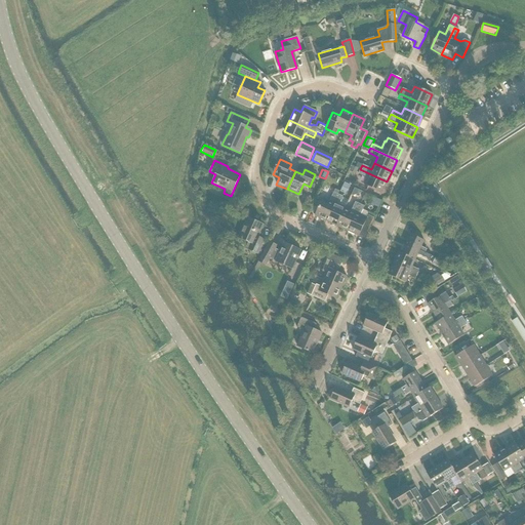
[(381,193),(387,182),(360,169),(359,171),(358,173),(367,178),(364,185),(381,193)]
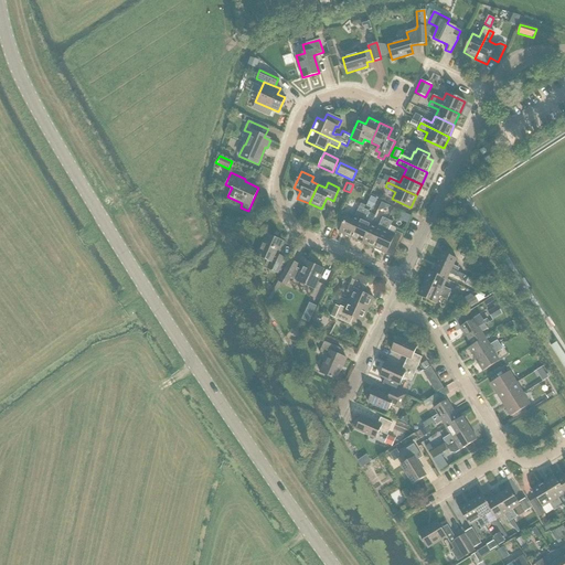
[(370,198),(366,206),(372,209),(375,201),(370,198)]
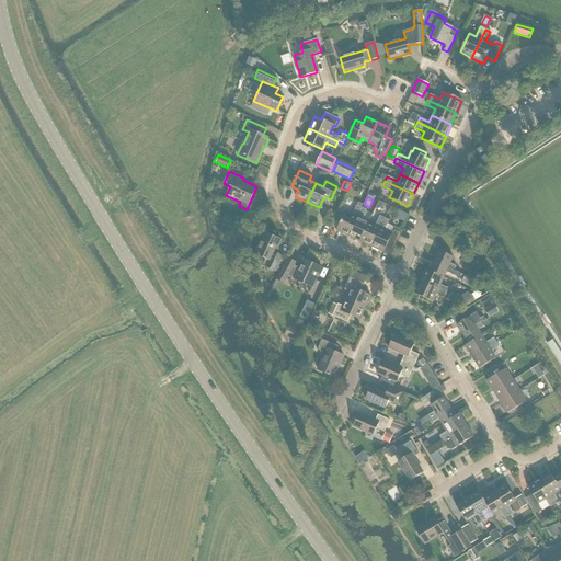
[(345,212),(336,231),(347,237),(361,208),(356,206),(352,215),(345,212)]
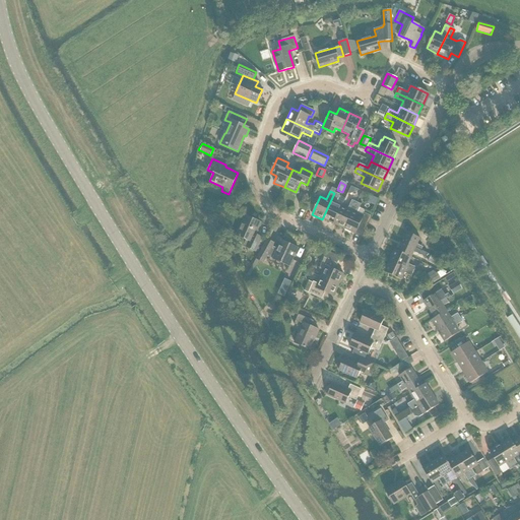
[(322,219),(333,224),(341,206),(335,203),(339,195),(334,193),(322,219)]
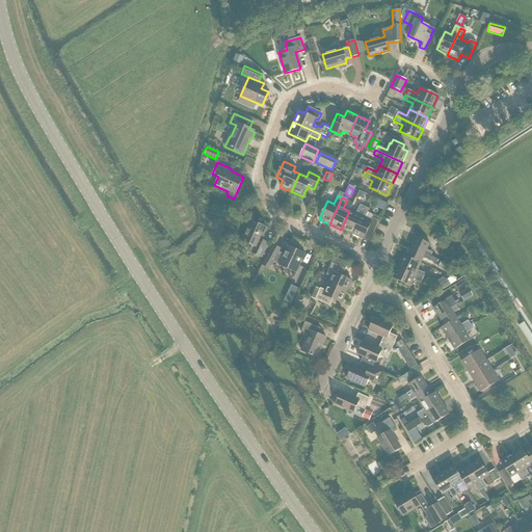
[(377,201),(375,207),(383,210),(387,204),(377,201)]
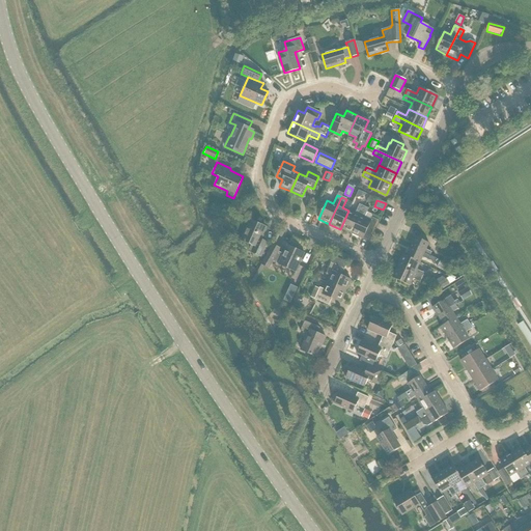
[(351,233),(363,206),(359,204),(355,214),(348,211),(340,229),(351,233)]
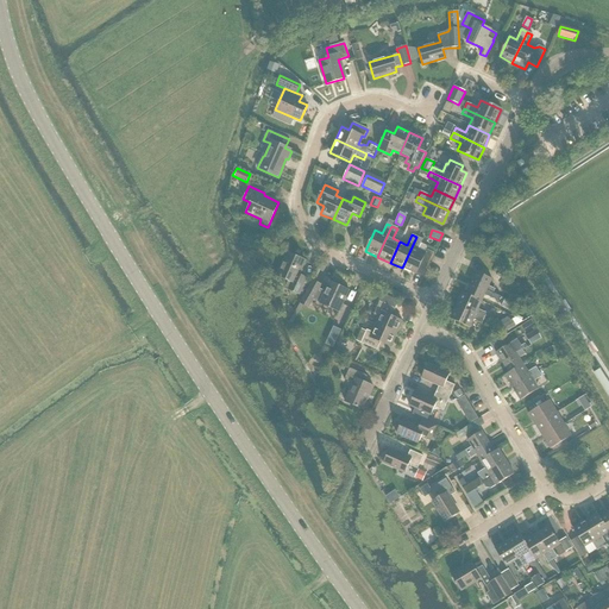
[(416,237),(402,268),(415,274),(416,274),(422,276),(433,252),(426,250),(424,252),(418,250),(422,239),(416,237)]
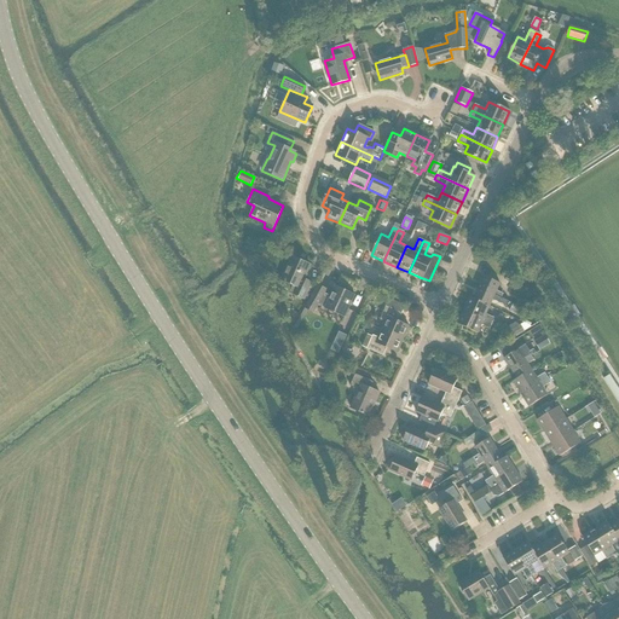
[(304,300),(311,283),(304,279),(310,266),(291,258),(282,281),(293,285),(289,293),(304,300)]
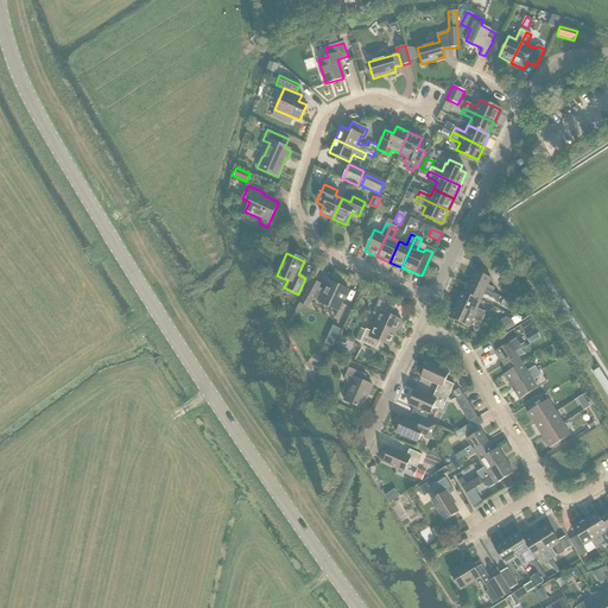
[(470,283),(492,293),(494,289),(487,286),(491,279),(475,272),(470,283)]
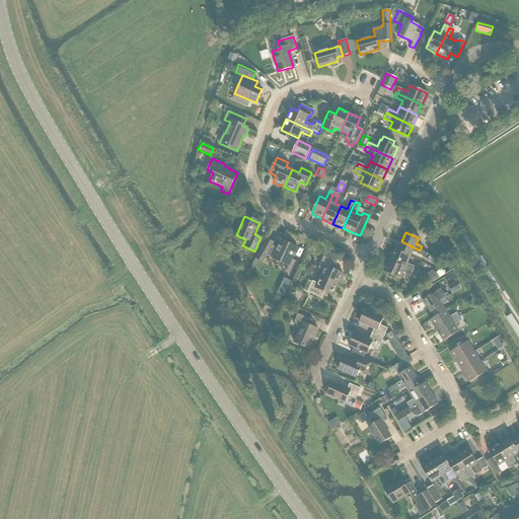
[(267,239),(255,258),(263,263),(266,255),(272,258),(288,267),(297,247),(280,240),(277,248),(272,246),(274,243),(267,239)]
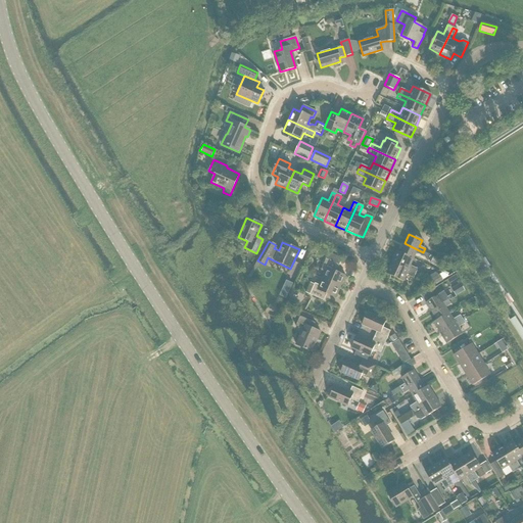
[(422,255),(423,252),(405,243),(400,252),(400,253),(414,258),(416,253),(422,255)]
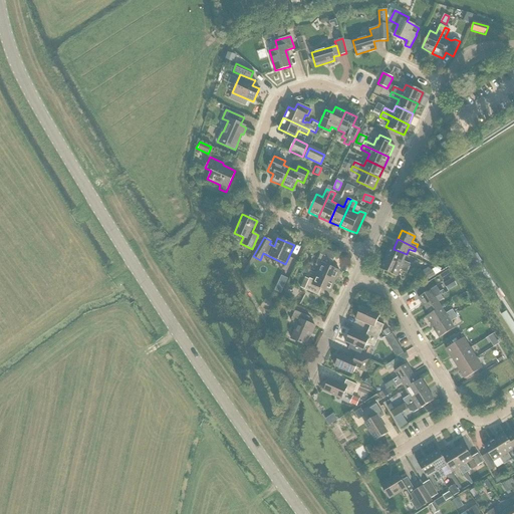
[(394,249),(394,248),(390,247),(384,258),(409,269),(411,264),(403,261),(407,254),(394,249)]
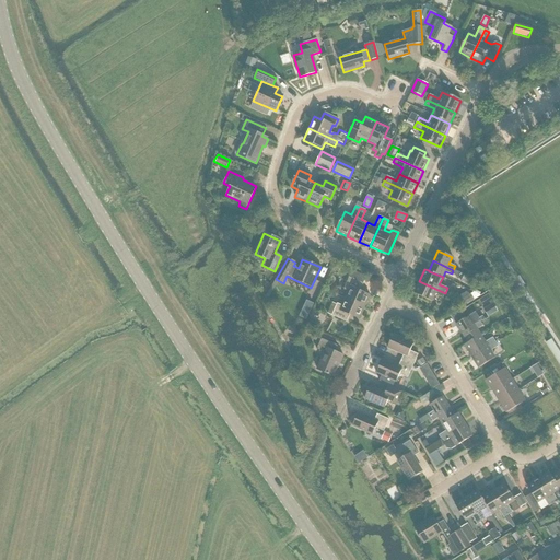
[(348,279),(343,290),(348,292),(345,300),(364,308),(370,295),(360,291),(363,283),(349,277),(348,278),(348,279)]
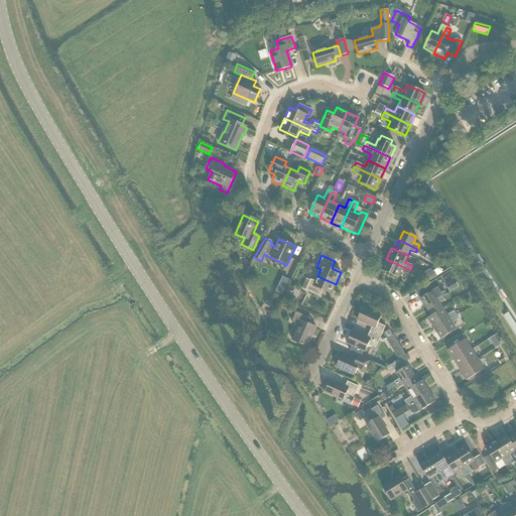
[(408,274),(410,270),(386,259),(381,270),(397,277),(400,271),(408,274)]
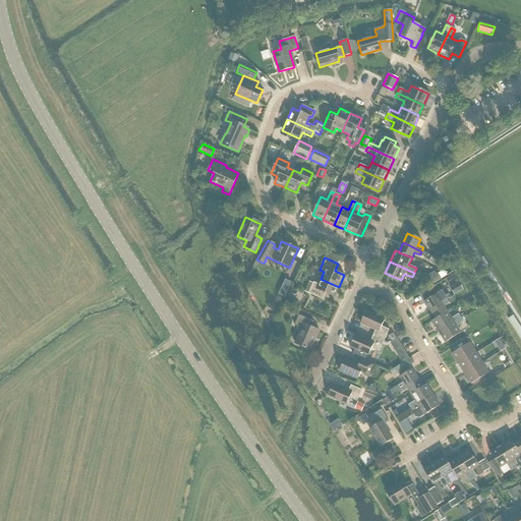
[(433,283),(447,275),(440,272),(430,277),(433,283)]
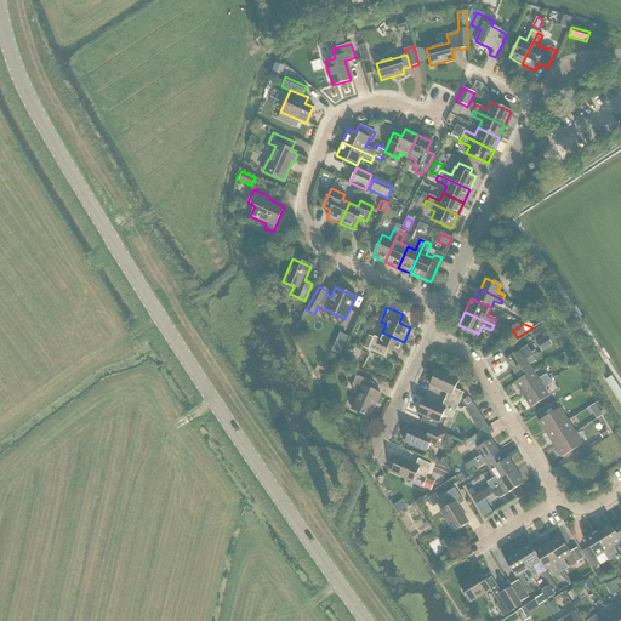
[(371,341),(368,349),(382,357),(386,348),(398,354),(404,342),(382,332),(380,340),(374,336),(372,337),(371,341)]
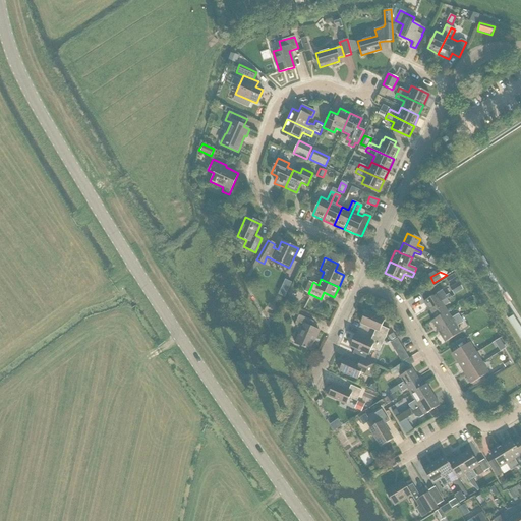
[(285,280),(282,287),(288,290),(291,283),(285,280)]
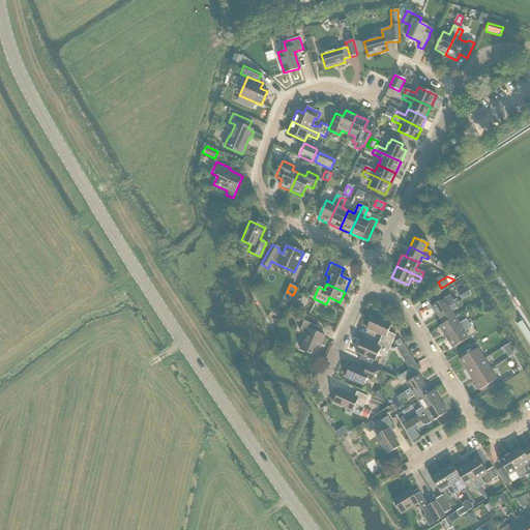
[(462,301),(471,295),(467,287),(457,292),(462,301)]
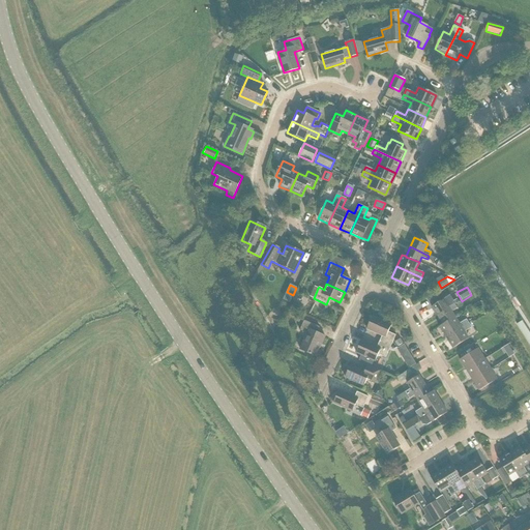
[(436,295),(428,300),(431,305),(439,299),(436,295)]
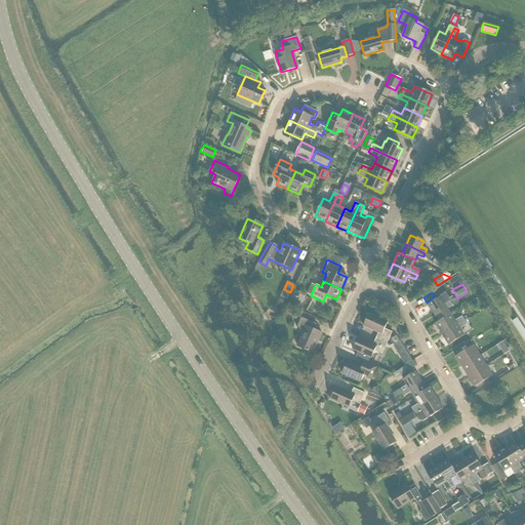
[(433,313),(450,303),(448,298),(443,303),(439,296),(428,304),(433,313)]
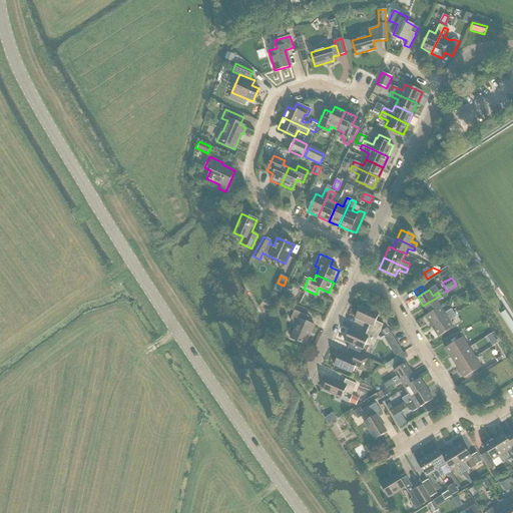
[(428,315),(440,308),(437,302),(442,299),(440,296),(423,306),(428,315)]
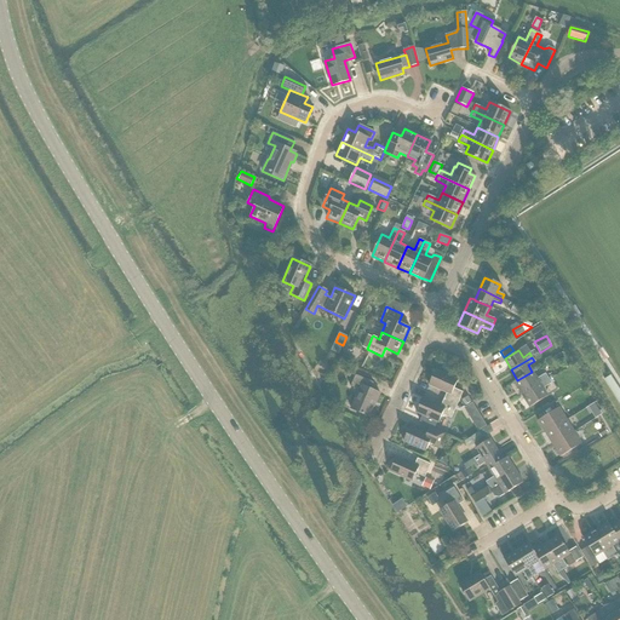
[(443,400),(457,406),(463,392),(454,389),(457,380),(435,371),(429,385),(446,394),(443,400)]
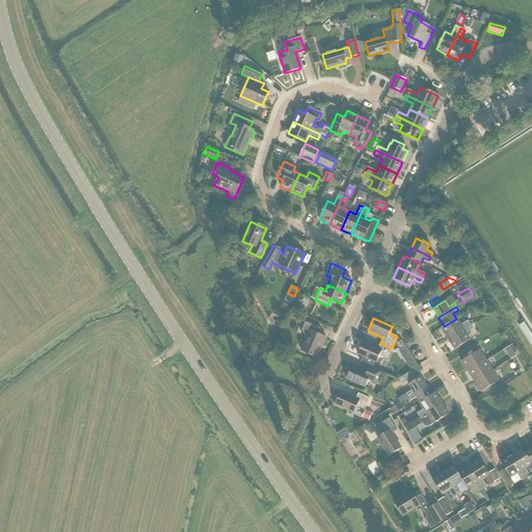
[(447,339),(470,324),(468,320),(460,325),(456,319),(444,326),(441,328),(447,339)]
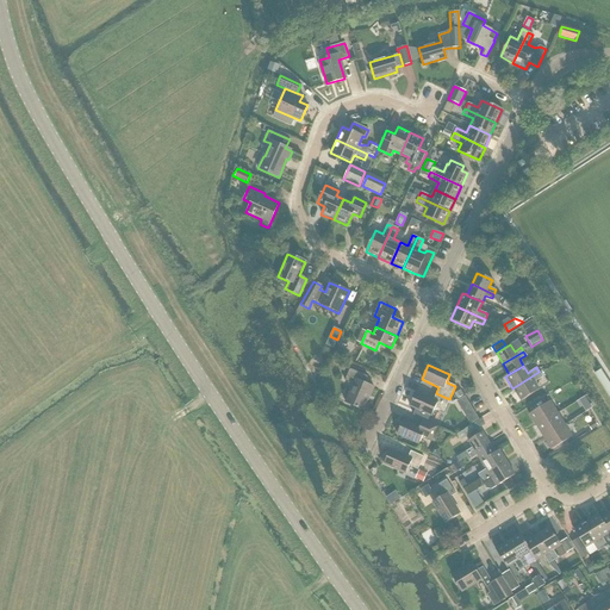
[(369,396),(373,387),(365,384),(367,377),(349,369),(344,380),(353,384),(344,403),(362,410),(369,396)]
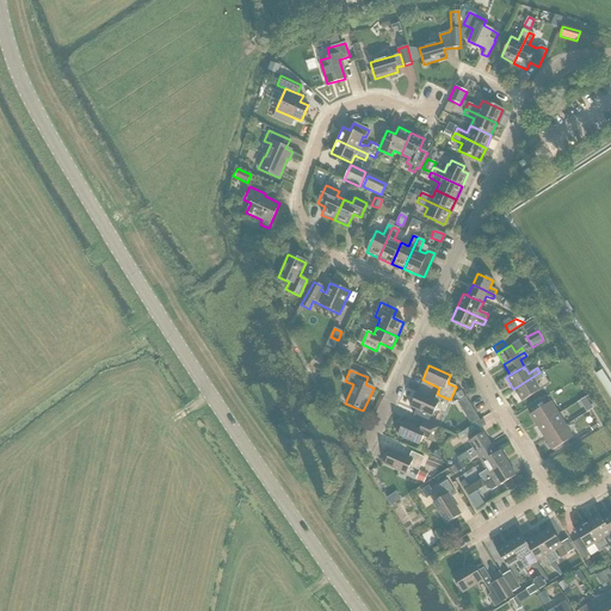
[(539,372),(513,389),(522,402),(539,390),(535,383),(543,377),(539,372)]
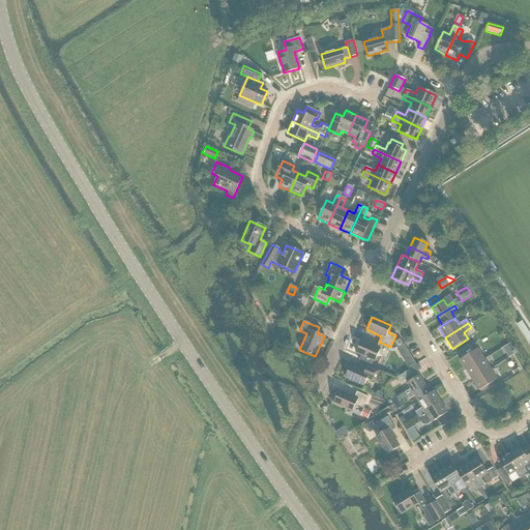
[(529,332),(525,323),(518,327),(529,350),(529,332)]
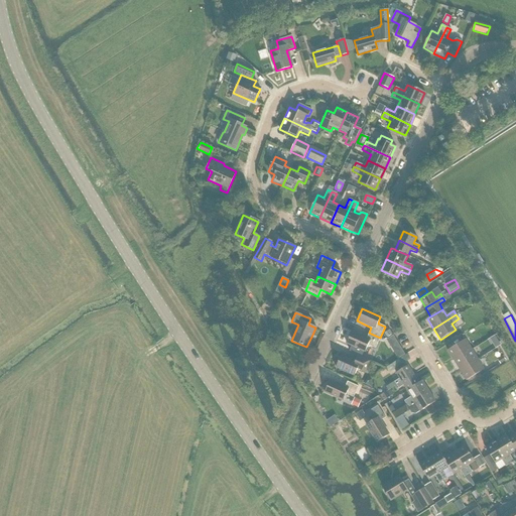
[(380,338),(369,333),(367,338),(352,332),(347,344),(365,352),(368,346),(375,349),(380,338)]
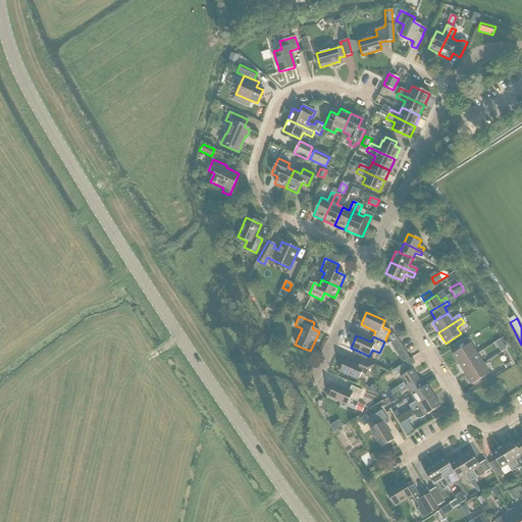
[(397,338),(390,343),(397,353),(403,349),(397,338)]
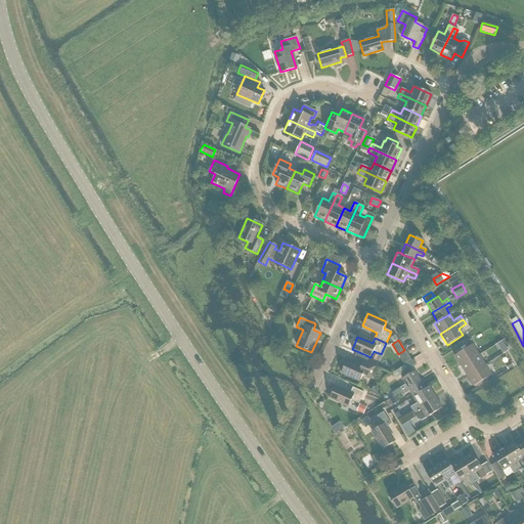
[(454,356),(461,366),(479,355),(472,345),(454,356)]
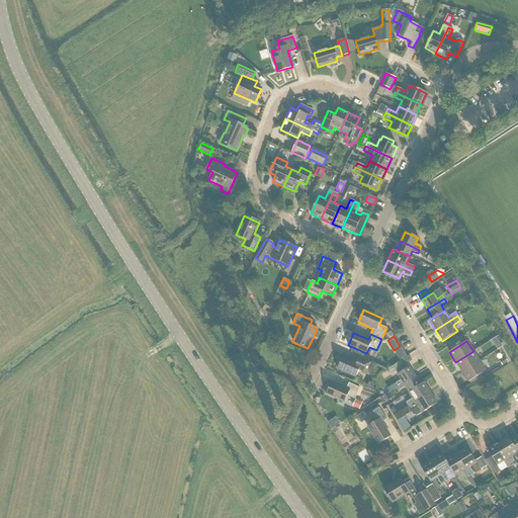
[(461,372),(480,361),(473,351),(455,362),(461,372)]
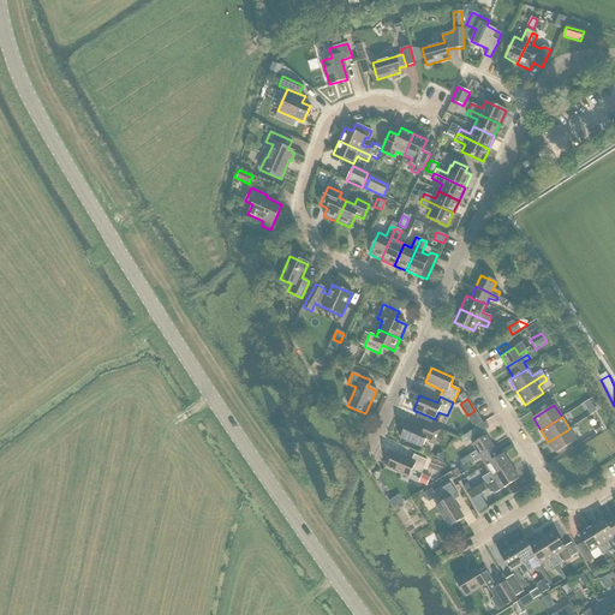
[(434,445),(441,430),(427,423),(423,431),(406,424),(400,439),(422,448),(425,440),(434,445)]
